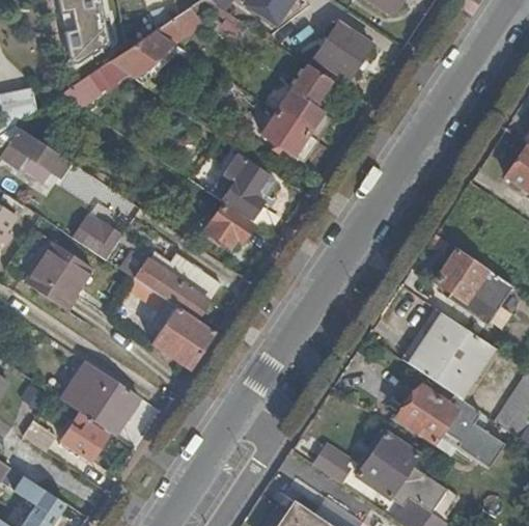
[(199,0),(177,16),(156,30),(174,43),(211,21),(204,12),(212,8),(235,25),(240,19),(212,0),(199,0)]
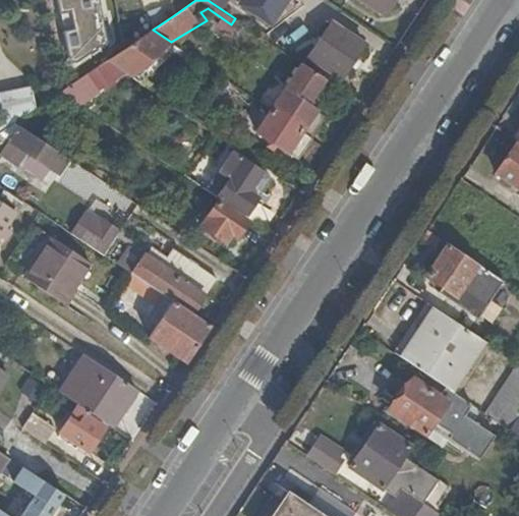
[(362,0),(382,13),(391,0),(362,0)]
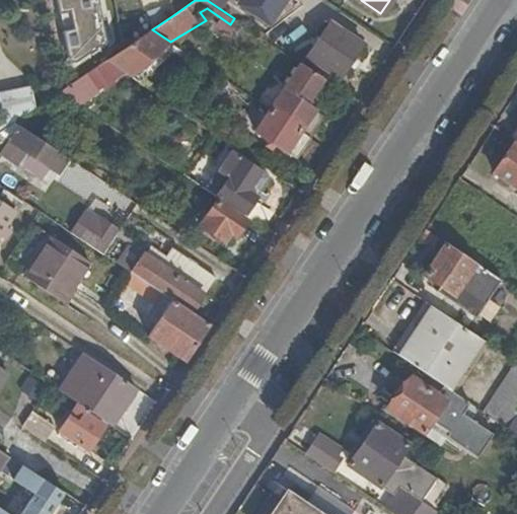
[(338,77),(361,44),(330,22),(306,57),(338,77)]
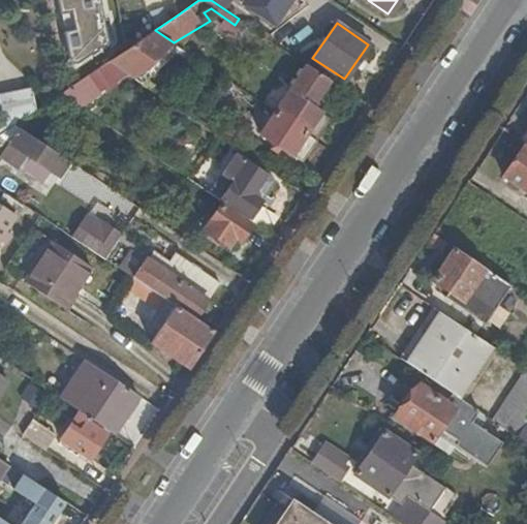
[(174,42),(155,30),(113,58),(110,60),(145,84),(181,48),(174,42)]
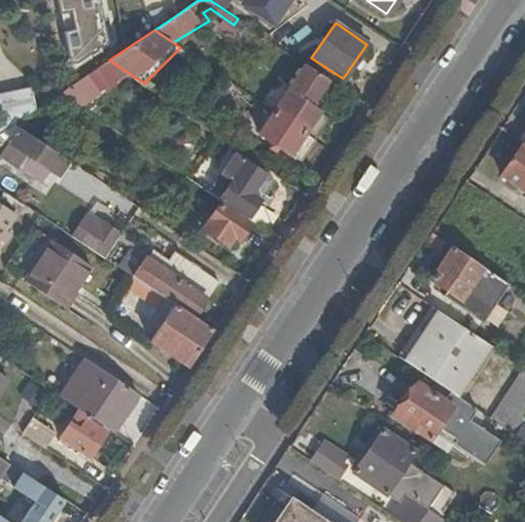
[(184,49),(180,47),(144,83),(149,87),(184,49)]
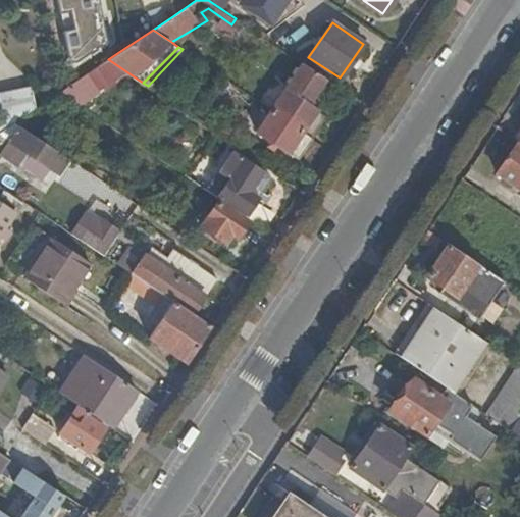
[(294,63),(274,50),(267,60),(287,73),(294,63)]
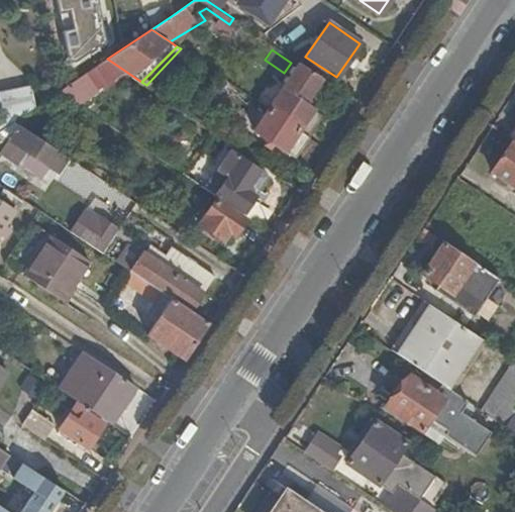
[(329,81),(299,61),(268,108),(310,137),(323,118),(310,108),(329,81)]
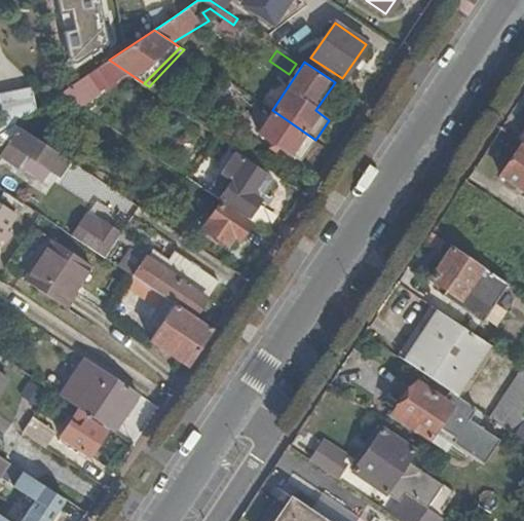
[(82,78),(62,91),(82,105),(96,96),(82,78)]
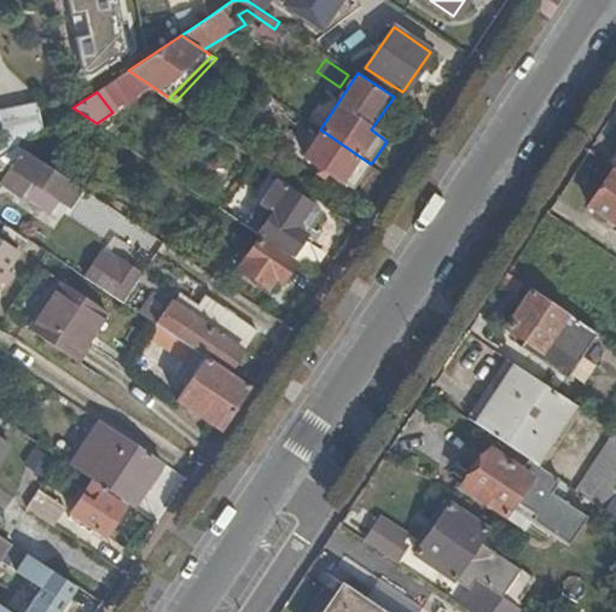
[(6,135),(0,135),(0,156),(16,145),(40,129),(34,102),(0,109),(6,135)]
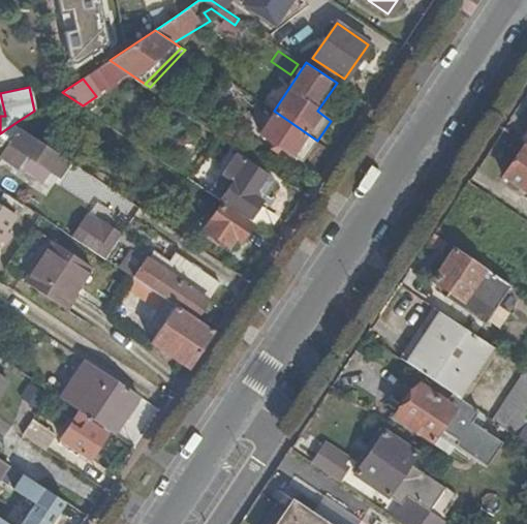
[(284,150),(303,162),(317,141),(274,111),(258,133),(271,143),(269,146),(281,154),(284,150)]
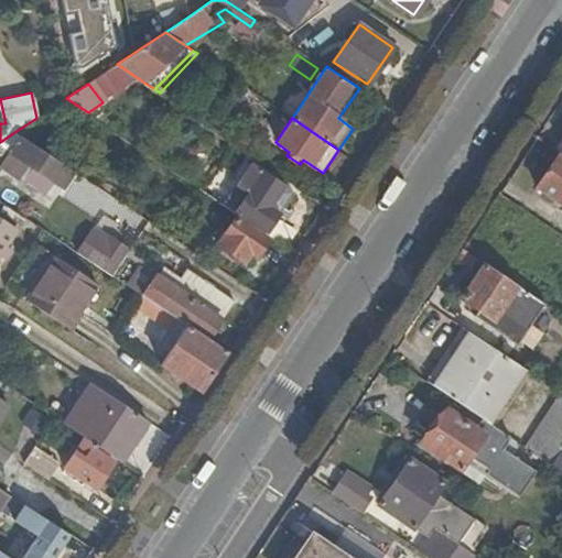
[(26,163),(62,185),(72,171),(14,132),(0,142),(0,155),(4,159),(0,164),(0,167),(17,178),(26,163)]
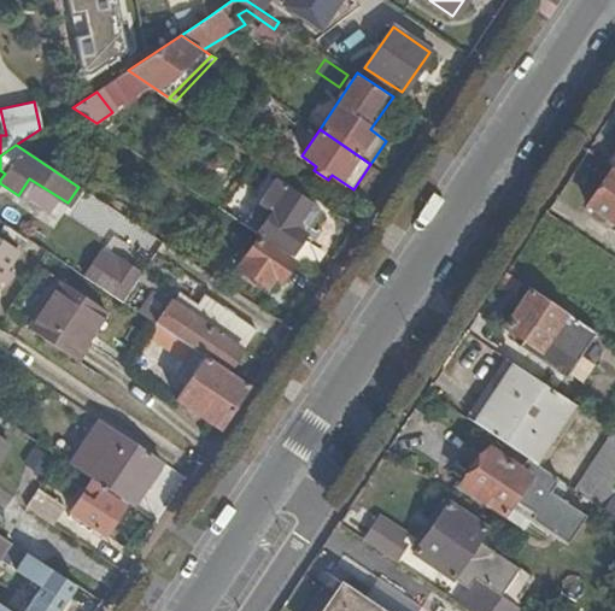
[(590,204),(614,221),(614,165),(590,204)]
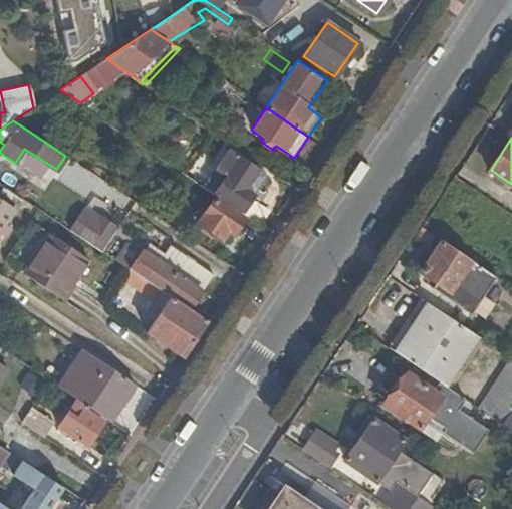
[(244,186),(257,168),(229,149),(217,166),(226,172),(215,188),(242,207),(252,192),(244,186)]
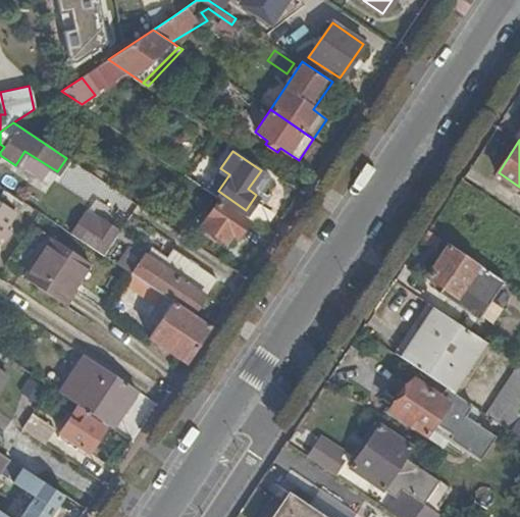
[(0,200),(0,238),(17,213),(0,200)]
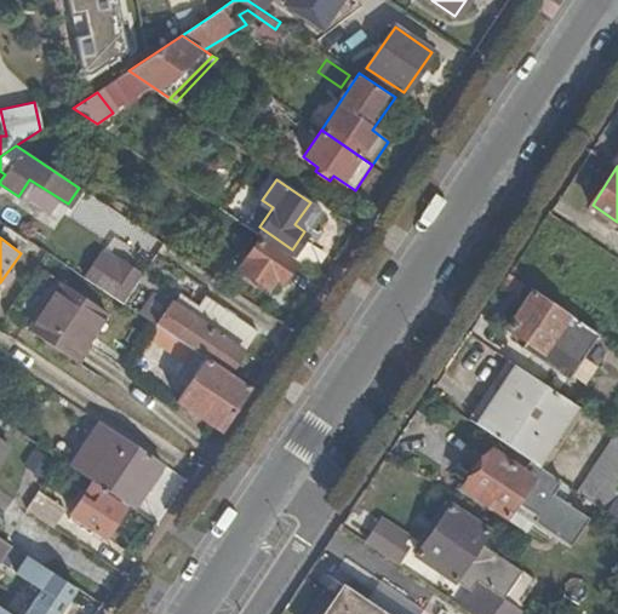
[(292,260),(258,237),(238,268),(265,286),(274,273),(280,277),(292,260)]
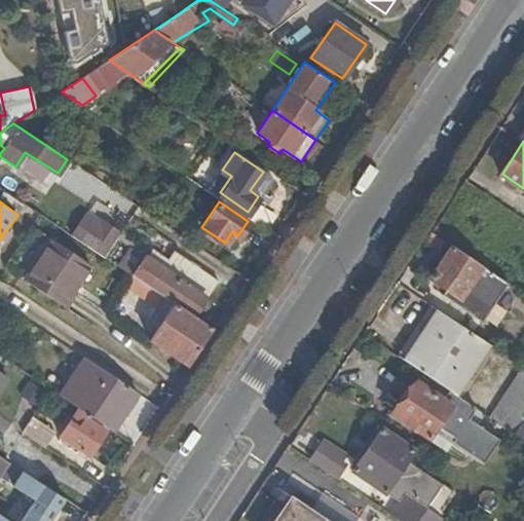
[(101,225),(85,216),(73,235),(87,245),(101,225)]
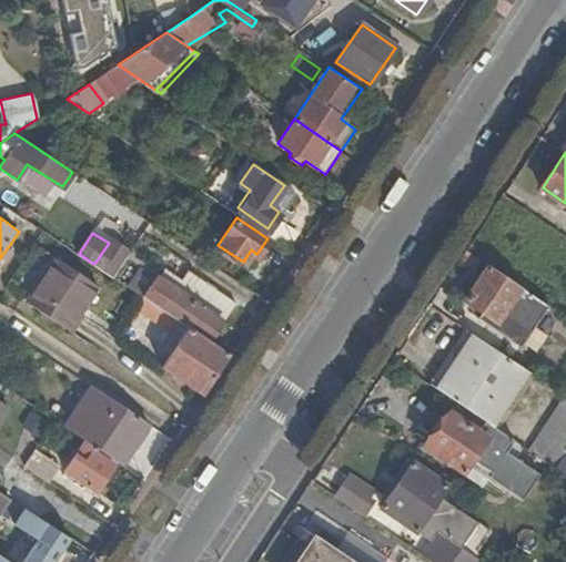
[(111,239),(109,243),(94,264),(112,276),(130,251),(111,239)]
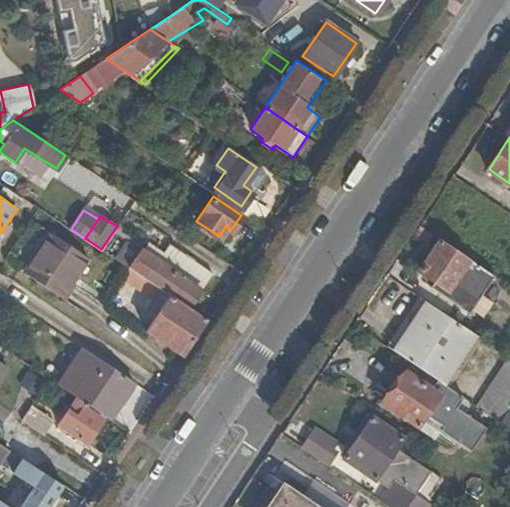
[(87,257),(50,232),(23,273),(59,297),(87,257)]
